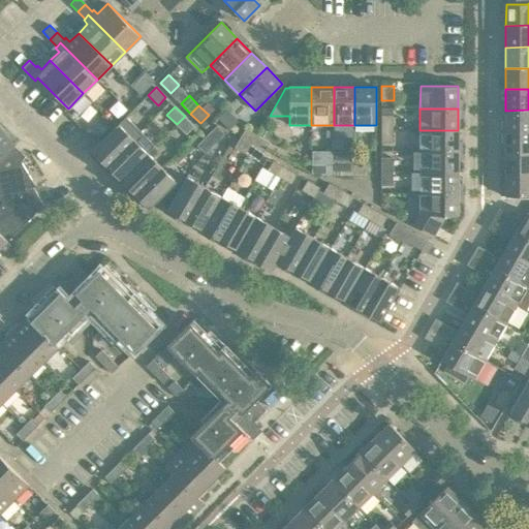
[(528,110),(505,111),(505,131),(528,131),(528,110)]
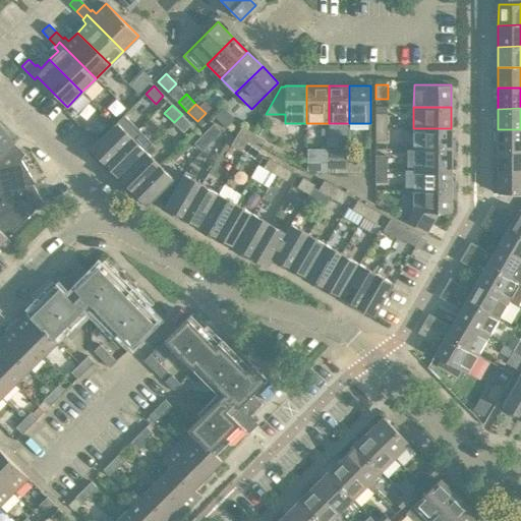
[(375,128),(388,128),(388,113),(375,113),(375,128)]
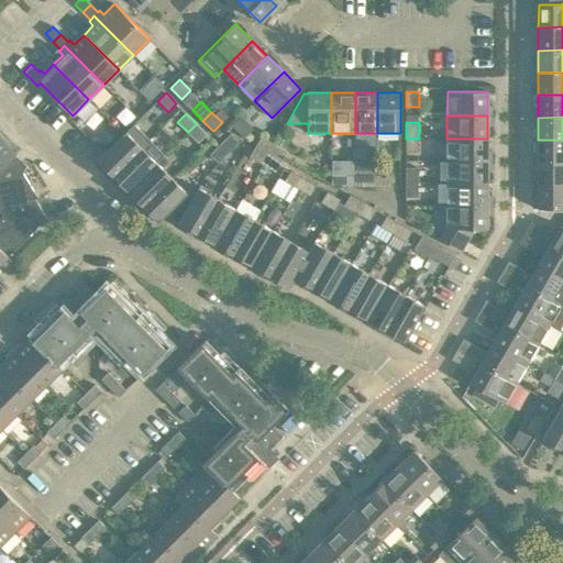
[(188,132),(198,143),(207,134),(197,123),(188,132)]
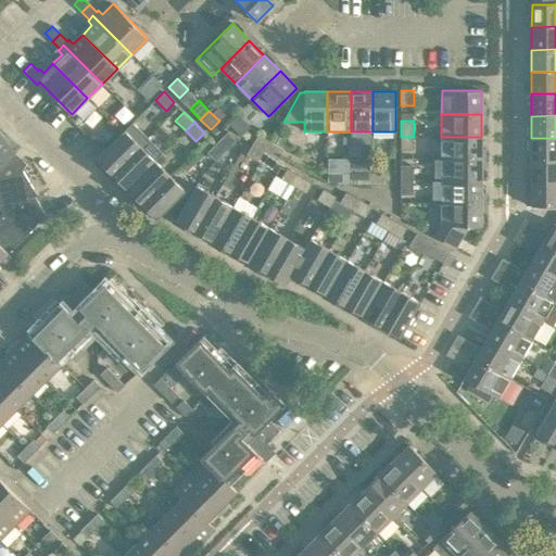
[(125,130),(122,133),(97,159),(112,174),(140,147),(125,130)]
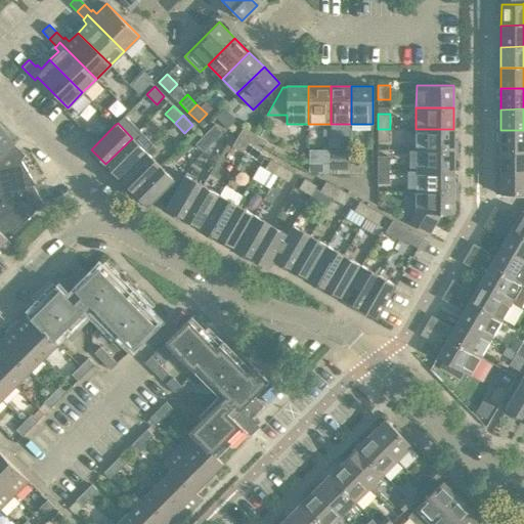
[(204,135),(212,143),(223,132),(215,124),(204,135)]
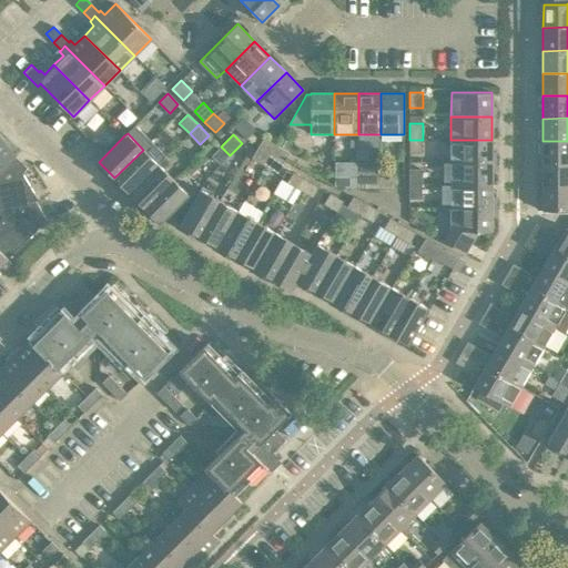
[(2,138),(0,140),(0,171),(16,156),(4,145),(8,143),(2,138)]
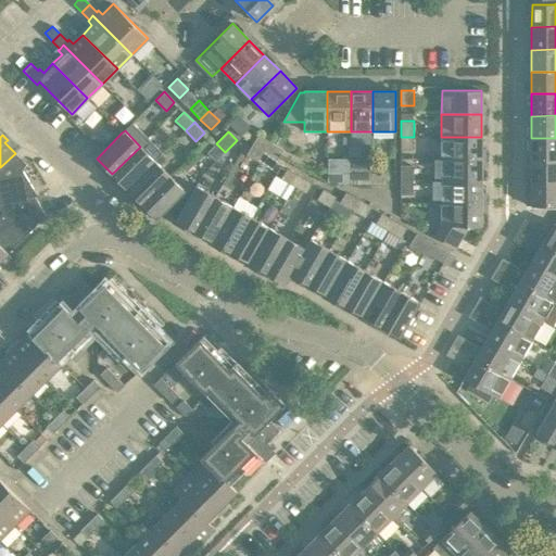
[(258,135),(252,146),(264,152),(270,141),(258,135)]
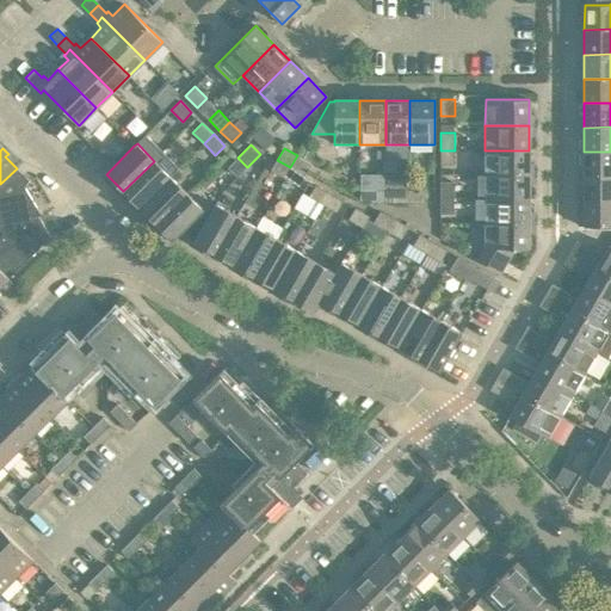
[(455,165),(455,150),(440,150),(440,165),(455,165)]
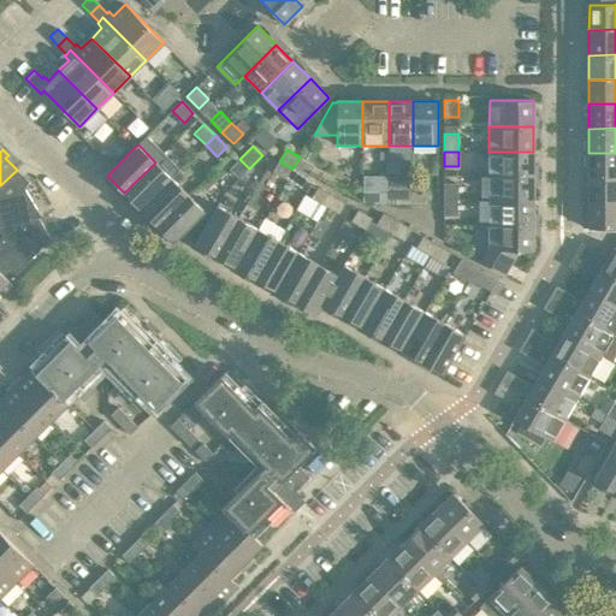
[(533,152),(489,152),(489,176),(533,176),(533,152)]
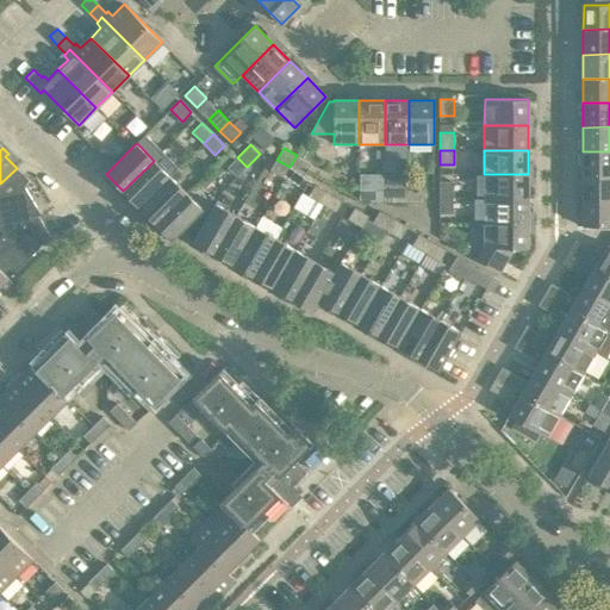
[(609,151),(583,151),(583,176),(609,175),(609,151)]
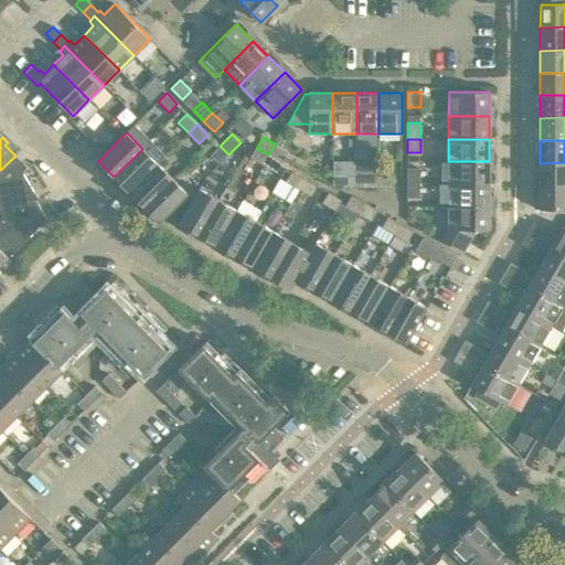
[(268,155),(281,163),(288,151),(275,144),(268,155)]
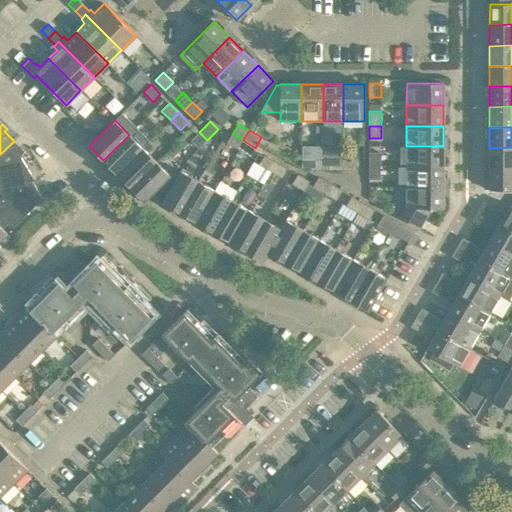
[(191,140),(199,148),(207,140),(199,132),(191,140)]
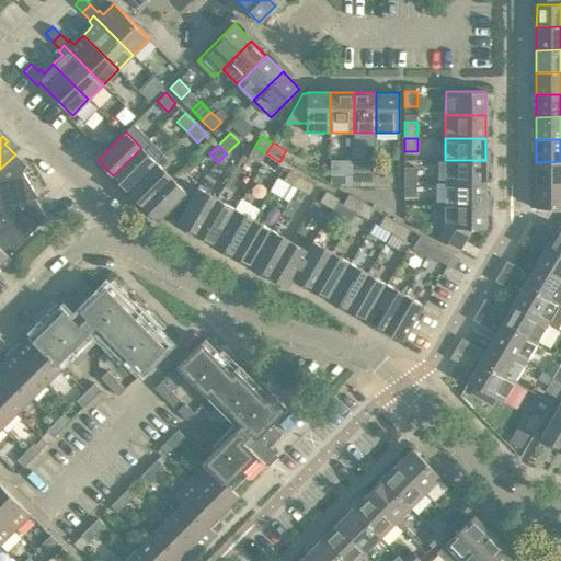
[(249,156),(261,163),(266,153),(254,147),(249,156)]
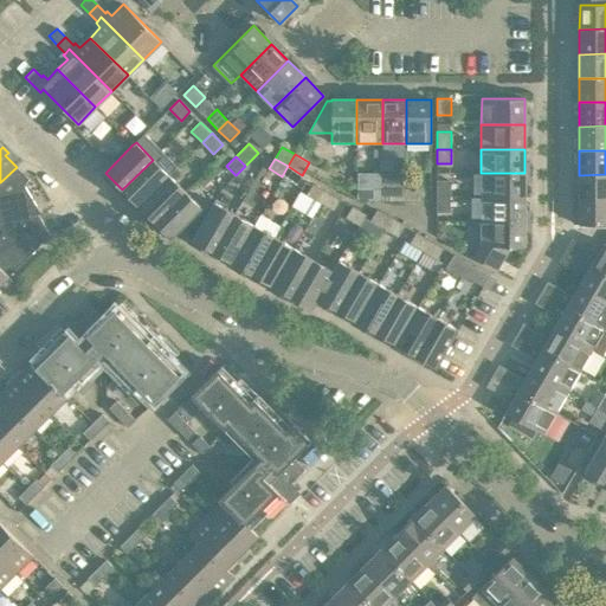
[(153,160),(122,189),(137,206),(168,175),(153,160)]
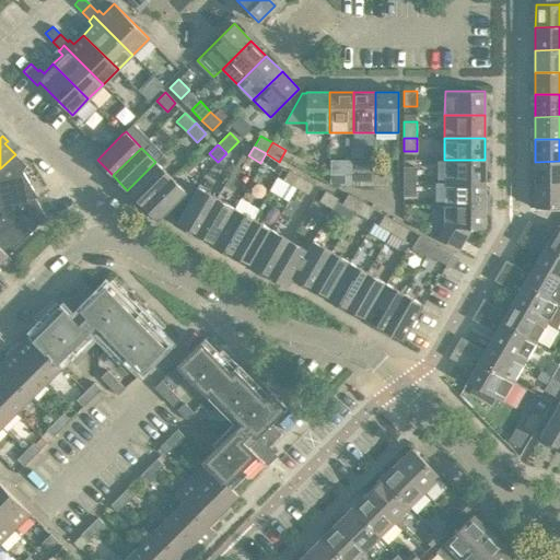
[(260,163),(275,171),(279,162),(266,153),(260,163)]
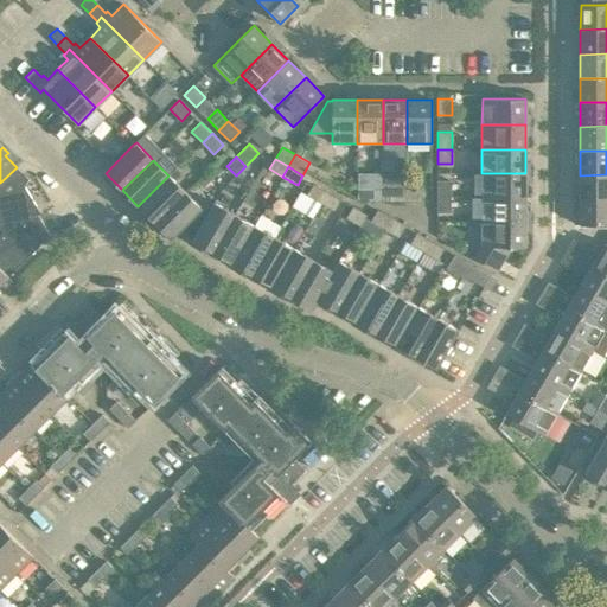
[(23,187),(24,186),(29,180),(17,167),(0,183),(0,197),(1,199),(23,187)]
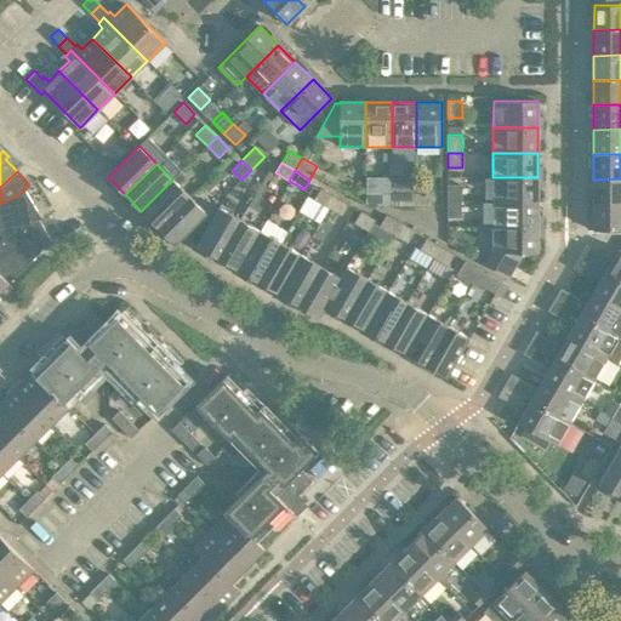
[(537,177),(493,177),(493,203),(537,203),(537,177)]
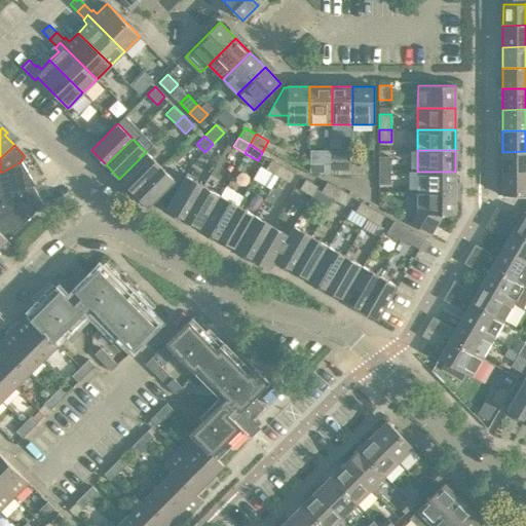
[(525,151),(502,152),(502,172),(525,172),(525,151)]
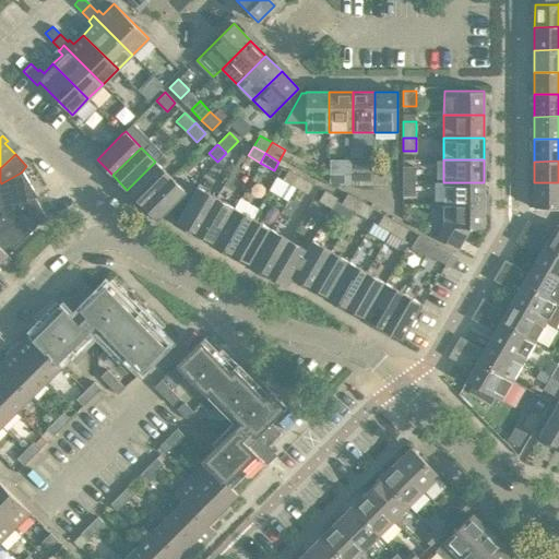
[(155,162),(127,190),(142,204),(170,176),(155,162)]
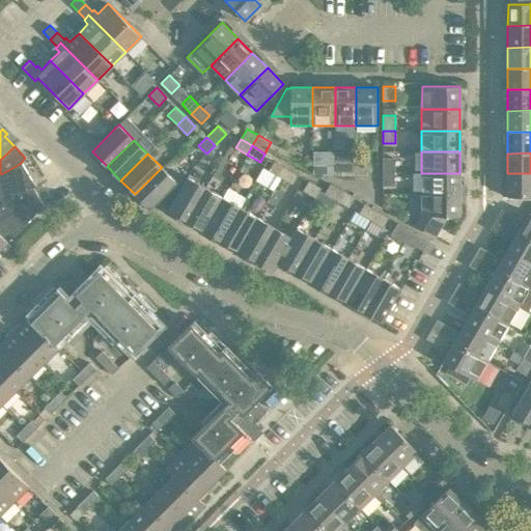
[(383,158),(383,173),(394,173),(394,157),(383,158)]
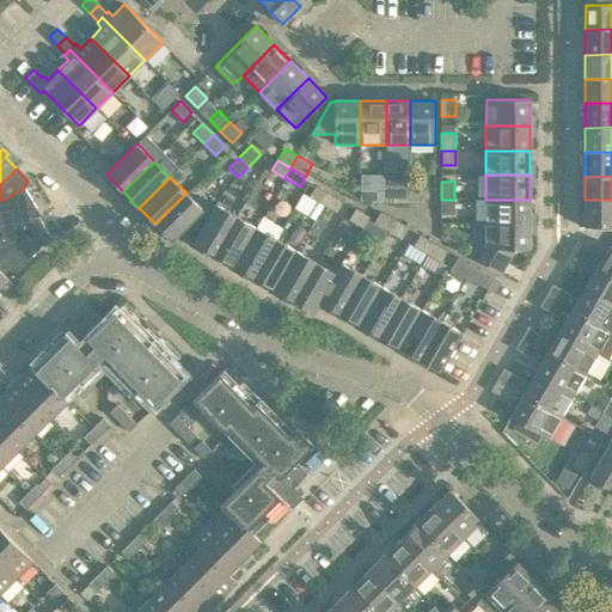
[(310,196),(323,204),(330,193),(316,185),(310,196)]
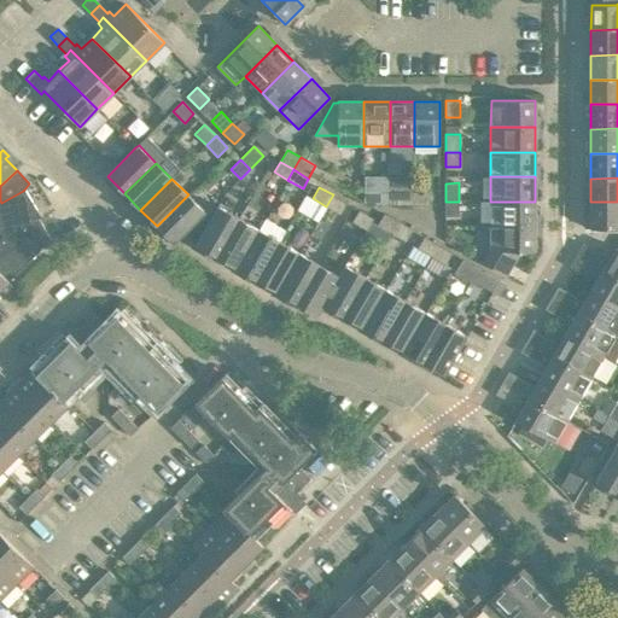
[(0,239),(0,273),(9,281),(51,240),(34,211),(36,210),(24,190),(23,191),(1,203),(0,200),(0,232),(3,237),(0,239)]
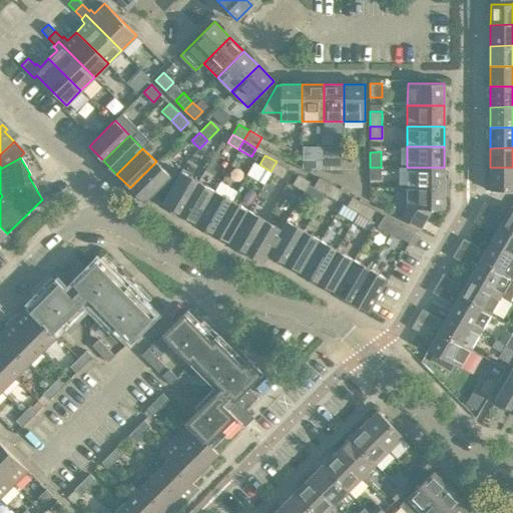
[(302,169),(316,170),(316,159),(302,158),(302,169)]
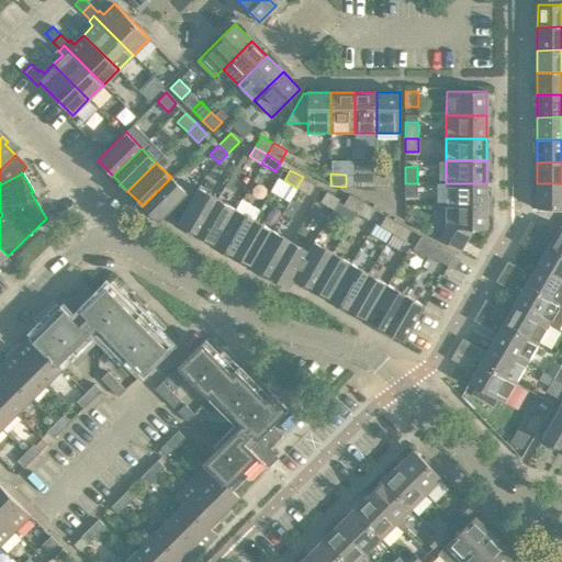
[(361,175),(361,187),(377,187),(377,173),(361,175)]
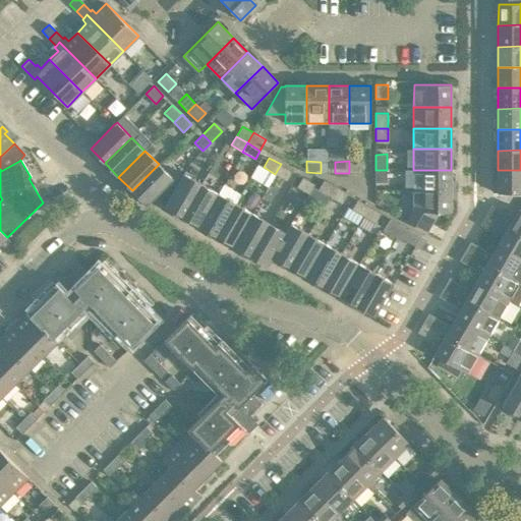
[(349,161),(349,173),(362,173),(362,161),(349,161)]
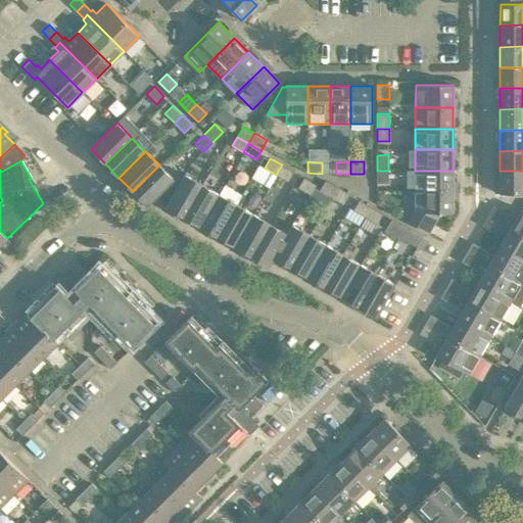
[(159,164),(133,191),(147,206),(174,180),(159,164)]
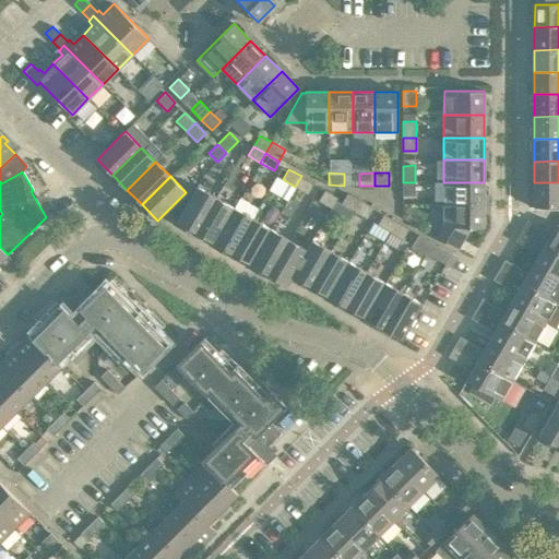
[(295,187),(308,194),(314,183),(301,176),(295,187)]
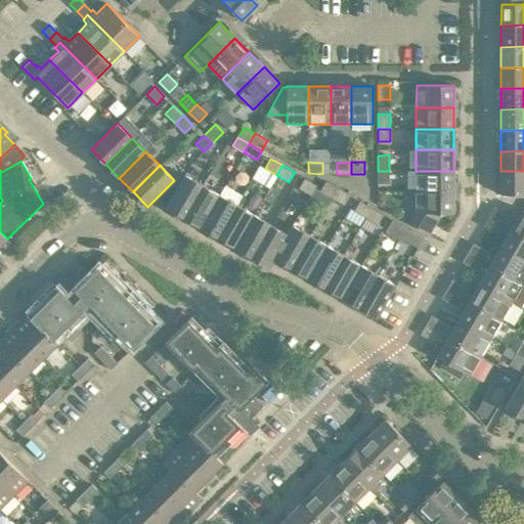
[(378,183),(389,183),(389,171),(378,171),(378,183)]
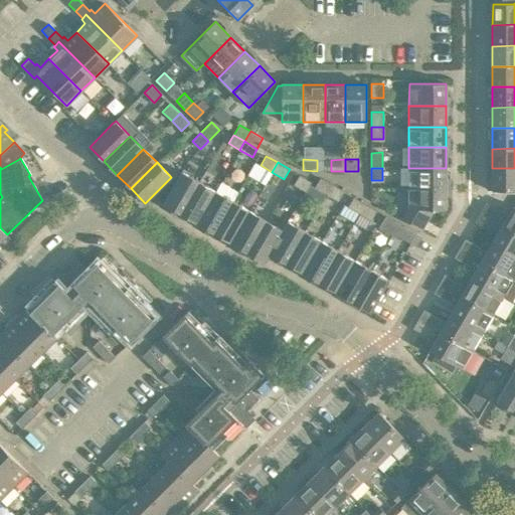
[(446,168),(408,168),(408,188),(446,188),(446,168)]
